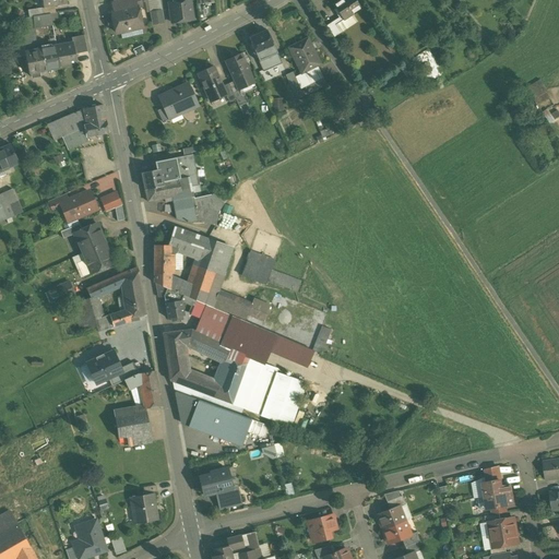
[(66,0),(42,0),(43,8),(44,9),(55,8),(67,6),(66,0)]
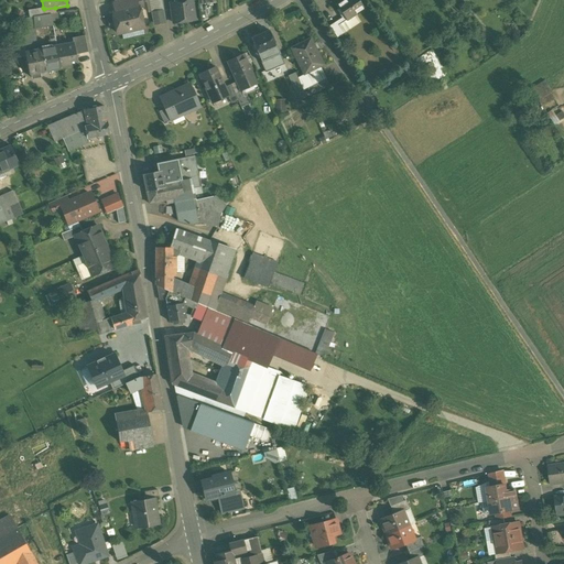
[(141,0),(121,0),(114,2),(116,12),(138,8),(139,8),(143,7),(141,0)]
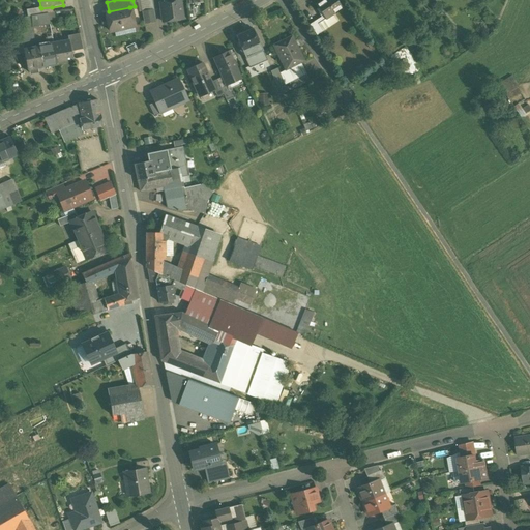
[(151,0),(140,0),(143,12),(153,10),(151,0)]
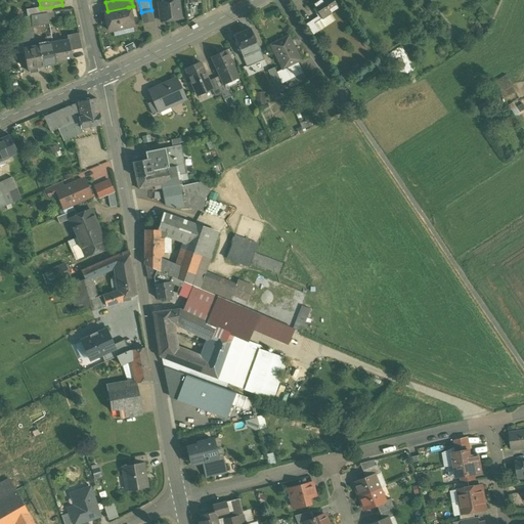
[(178,0),(159,3),(162,22),(181,19),(178,0)]
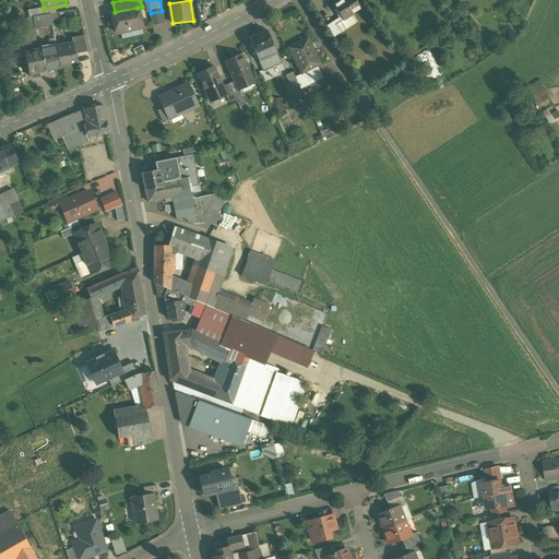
[(359,9),(353,0),(341,0),(333,7),(343,21),(359,9)]
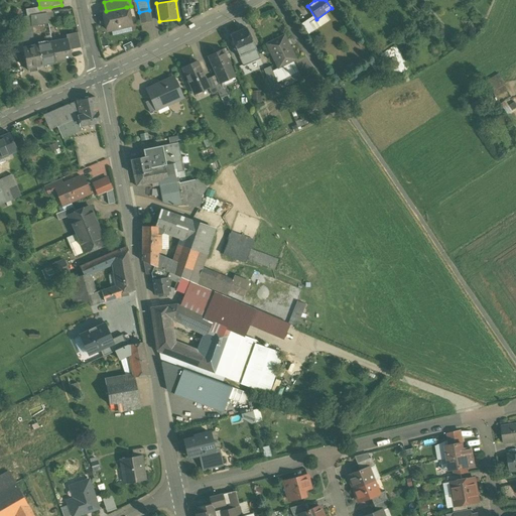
[(50,7),(40,8),(39,7),(25,9),(26,16),(46,13),(51,12),(50,7)]
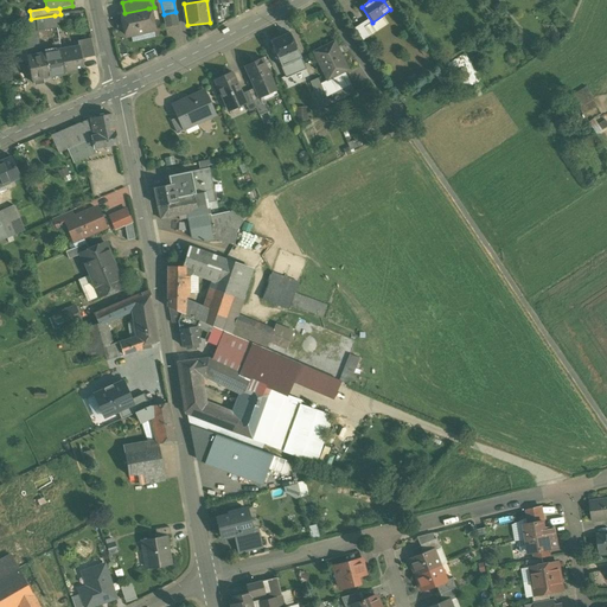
[(125,13),(121,14),(127,37),(154,31),(149,8),(148,8),(125,13)]
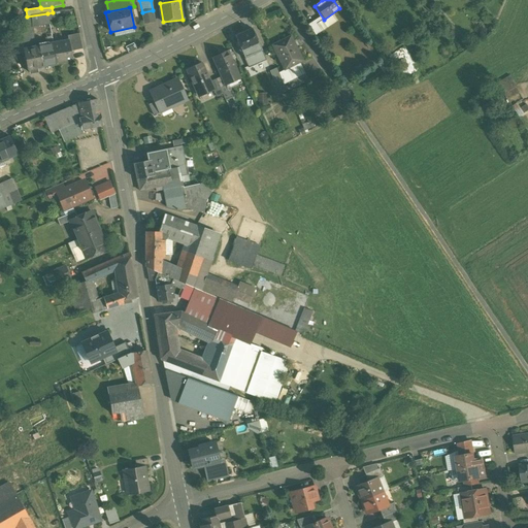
[(142,12),(141,12),(143,24),(155,22),(153,10),(142,12)]
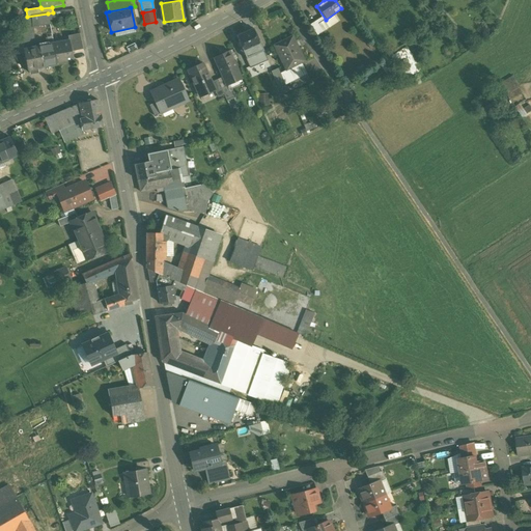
[(27,17),(22,18),(23,32),(24,43),(33,42),(32,26),(44,26),(49,46),(54,45),(52,36),(48,25),(48,14),(27,17)]
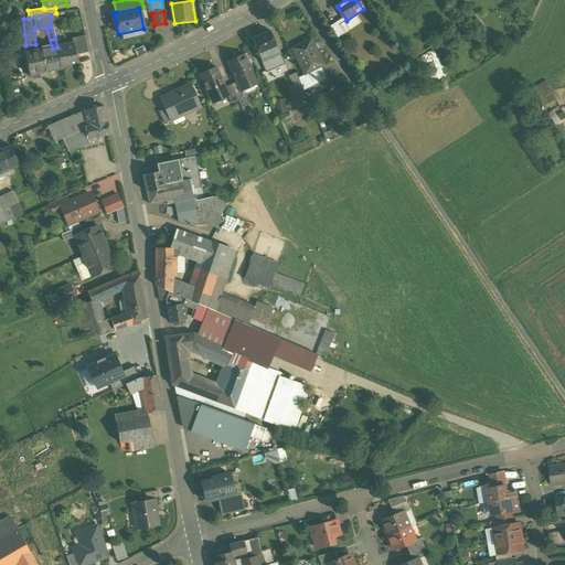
[(343,33),(336,22),(330,27),(337,38),(343,33)]
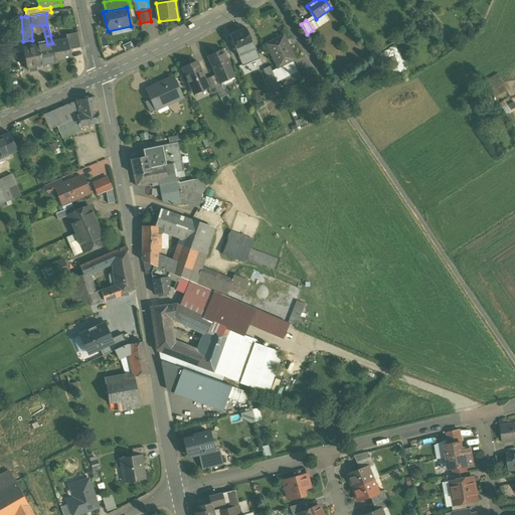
[(245,29),(229,36),(231,41),(228,42),(231,48),(234,47),(242,66),(251,62),(247,53),(254,50),(245,29)]
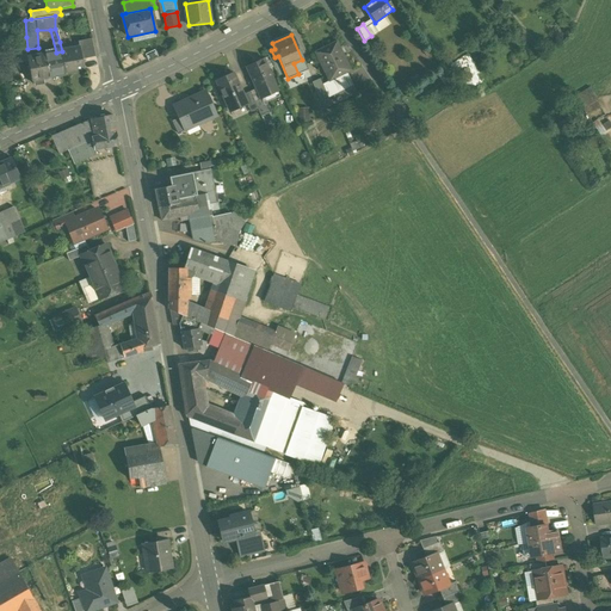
[(96,56),(92,38),(78,41),(80,48),(82,60),(96,56)]
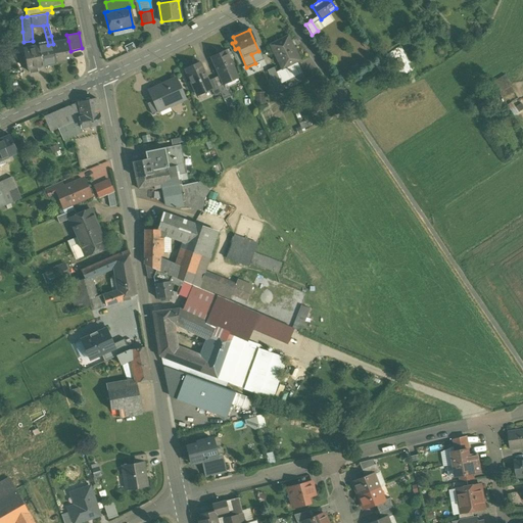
[(299,61),(287,37),(271,45),(282,69),(296,62),(299,61)]
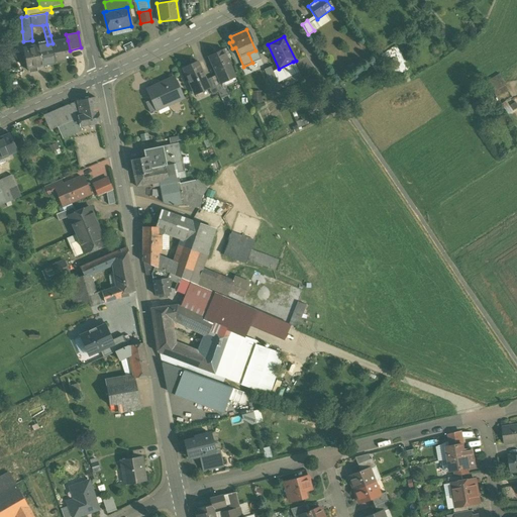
[(32,40),(23,41),(23,42),(23,48),(33,47),(32,40)]
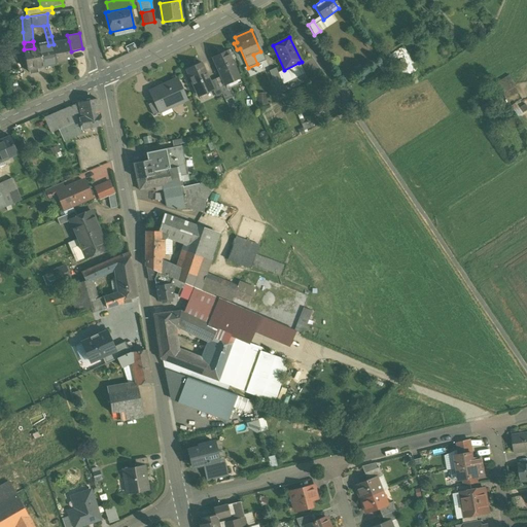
[(69,41),(54,44),(57,65),(73,62),(71,51),(69,41)]
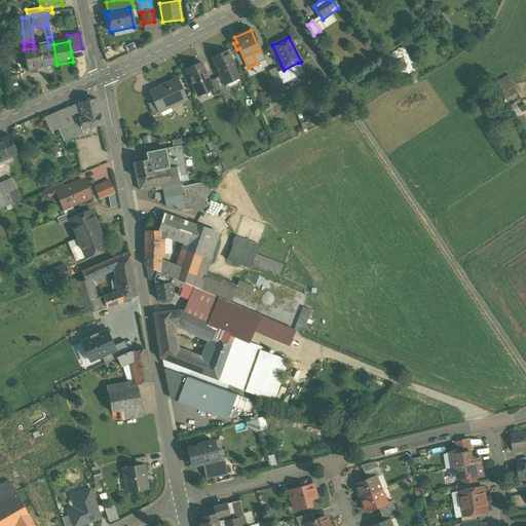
[(48,45),(45,45),(34,48),(24,49),(28,70),(29,70),(37,69),(57,65),(53,44),(48,45)]
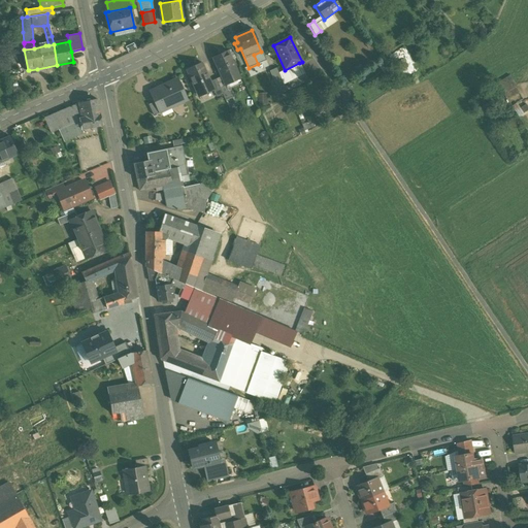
[(227,52),(211,58),(220,74),(234,68),(227,52)]
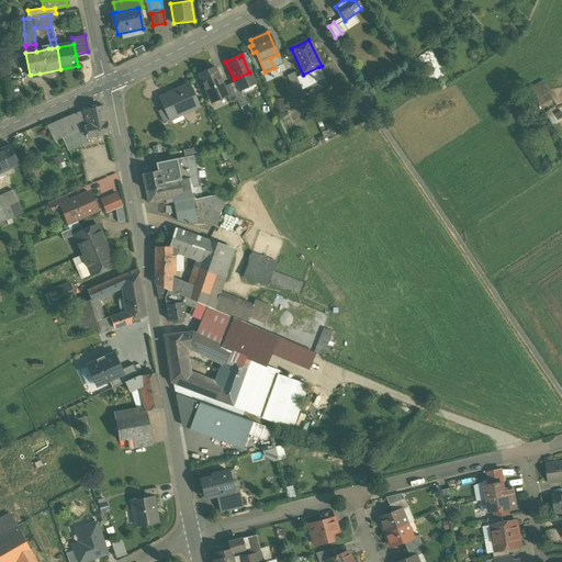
[(430,62),(422,68),(433,85),(447,76),(436,59),(430,62)]
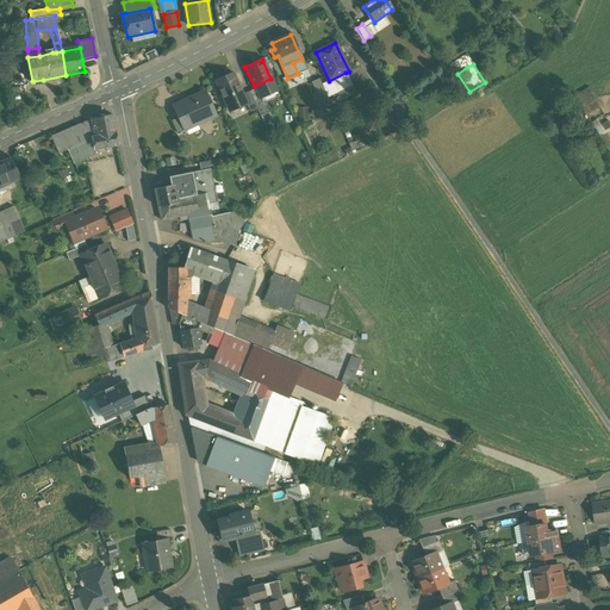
[(243,94),(232,72),(215,80),(217,86),(222,94),(228,107),(235,104),(236,107),(246,103),(247,103),(243,94)]
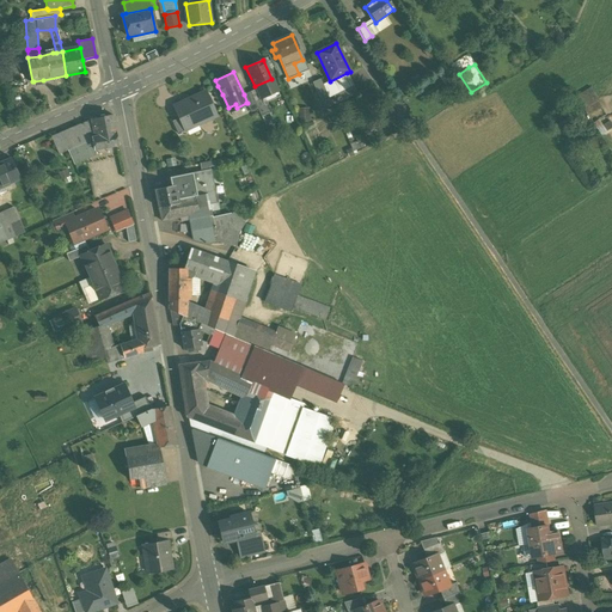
[(330,81),(323,85),(328,96),(332,93),(335,92),(350,85),(352,84),(347,73),(330,81)]
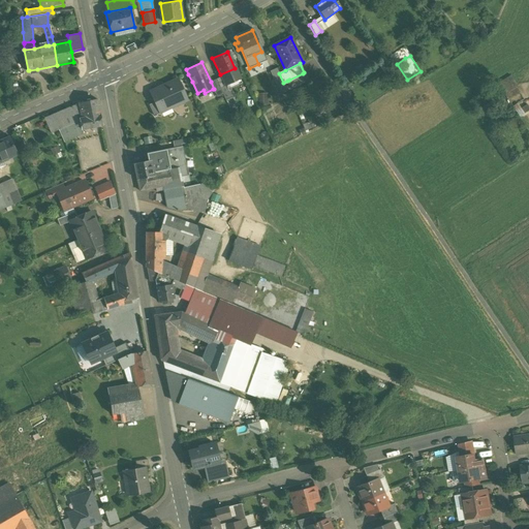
[(235,68),(220,74),(221,78),(224,84),(225,84),(239,76),(235,68)]
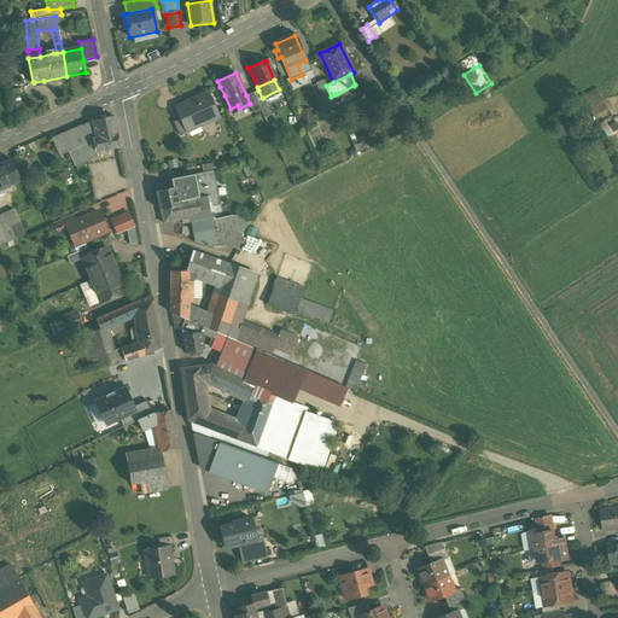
[(324,81),(315,83),(322,100),(331,97),(326,86),(324,81)]
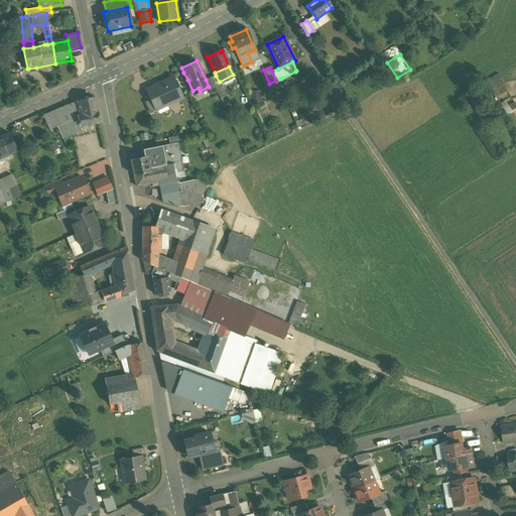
[(295,72),(282,78),(286,86),(299,80),(295,72)]
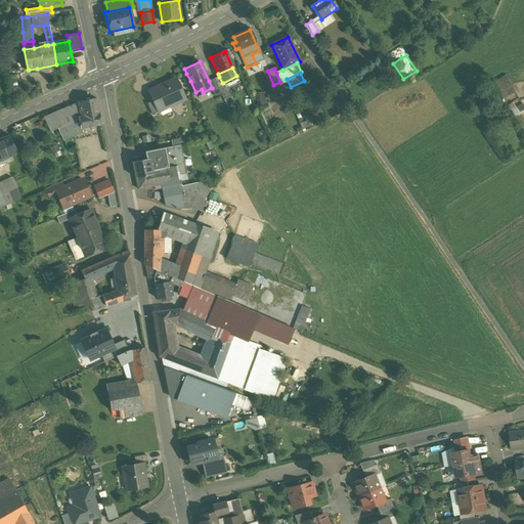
[(223,83),(222,83),(219,77),(214,79),(220,93),(223,100),(232,96),(229,90),(227,91),(223,83)]
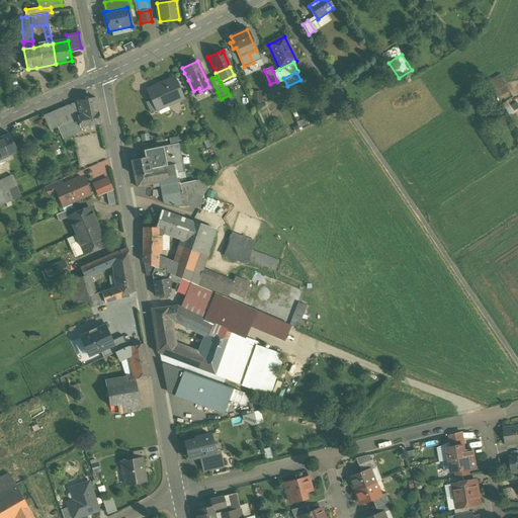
[(173,78),(147,90),(151,100),(156,111),(167,106),(165,103),(181,96),(173,78)]
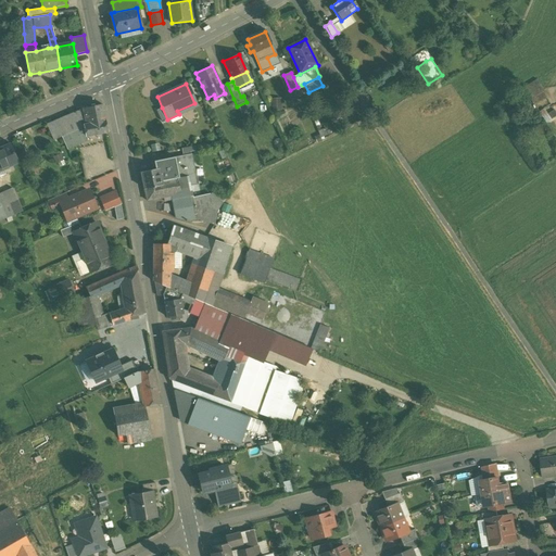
[(234,99),(227,84),(222,86),(225,93),(224,93),(228,101),(234,99)]
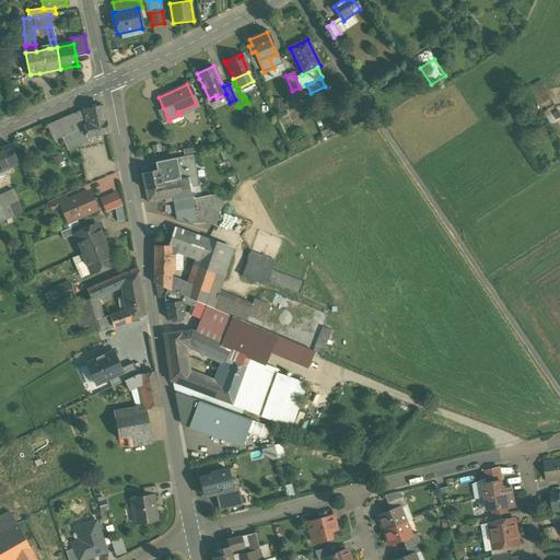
[(539,88),(531,92),(535,98),(544,94),(539,88)]
